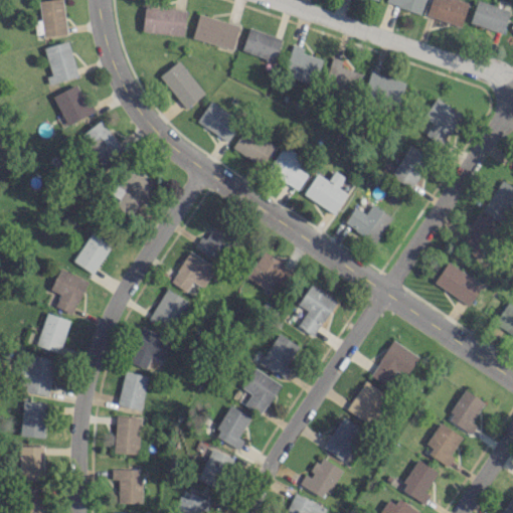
[(57,0),(40,2),(43,38),(67,35),(63,0),(57,0)]
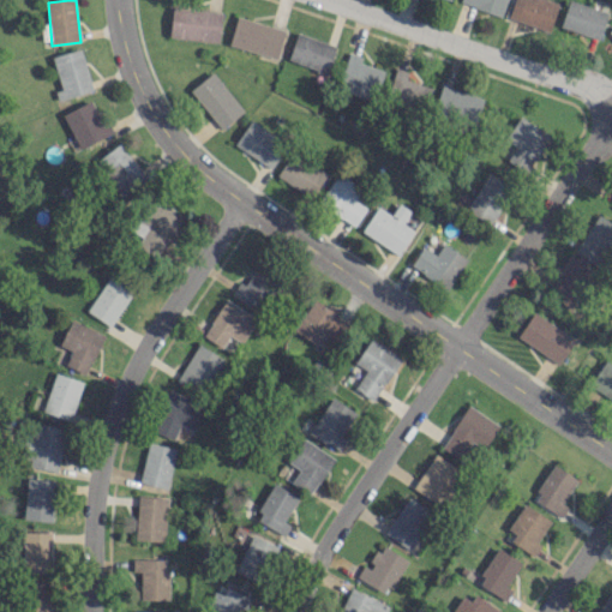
[(508,0),(462,0),(461,5),(503,18),(508,0)]
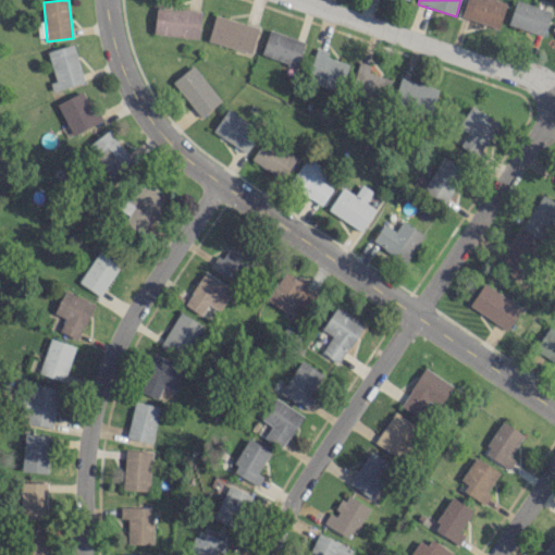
[(500,29),(508,4),(494,0),(467,0),(461,17),(500,29)]
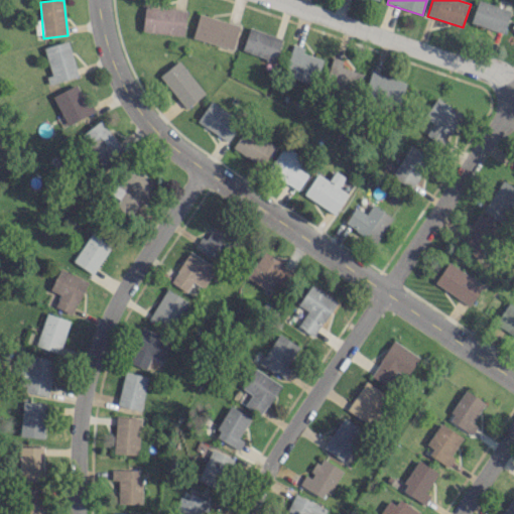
[(504,34),(512,12),(479,1),(472,24),(504,34)]
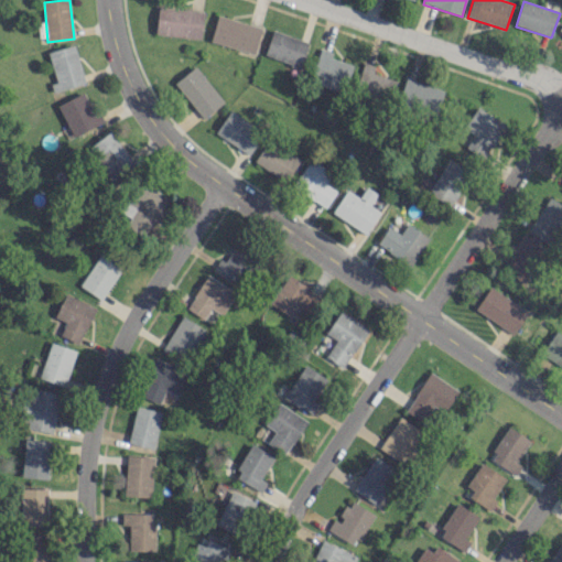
[(157,35),(202,41),(205,13),(160,8),(157,35)]
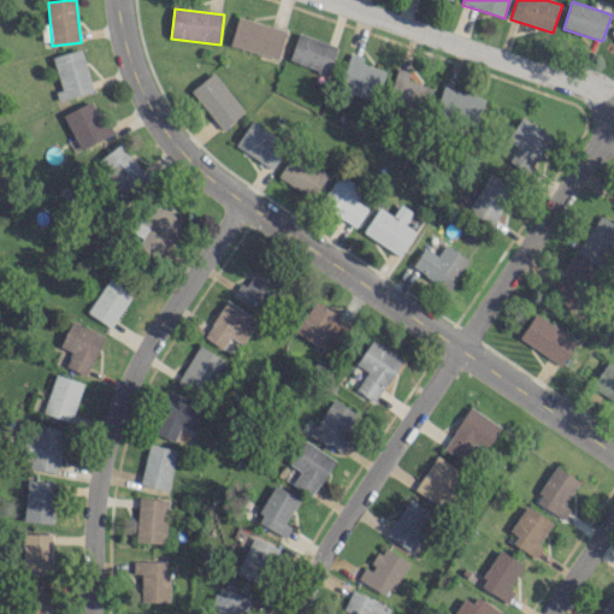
[(287,33),(240,18),(231,46),(278,60),(287,33)]
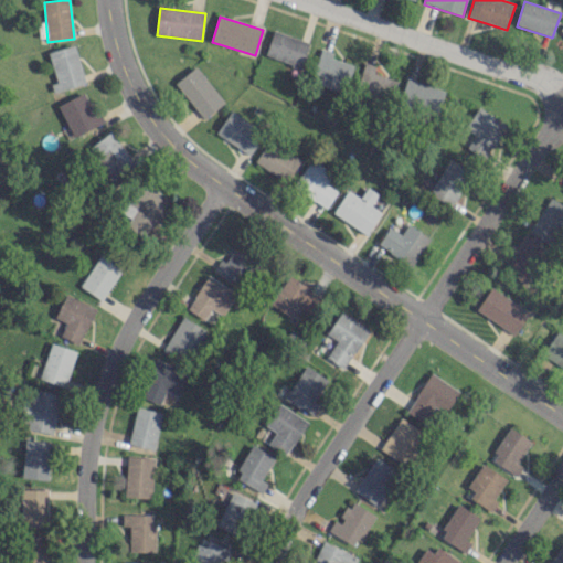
[(309,41),(272,33),(266,60),(304,67),(309,41)]
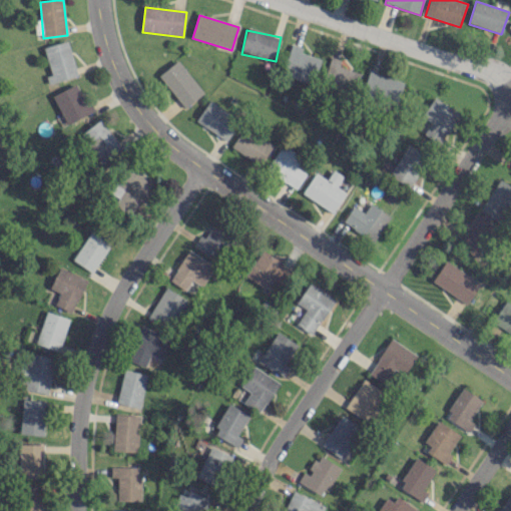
[(78,77),(69,42),(45,48),(52,76),(47,77),(49,85),(78,77)]
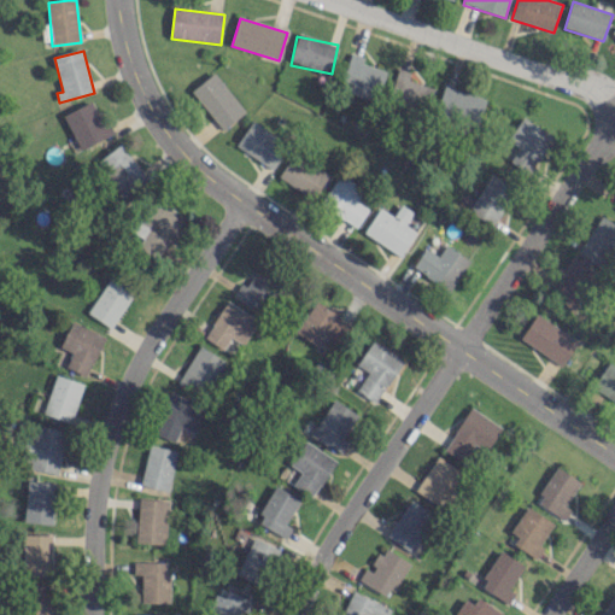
[(387,72),(363,65),(365,59),(352,54),(344,81),(351,85),(349,93),(378,101),(387,72)]
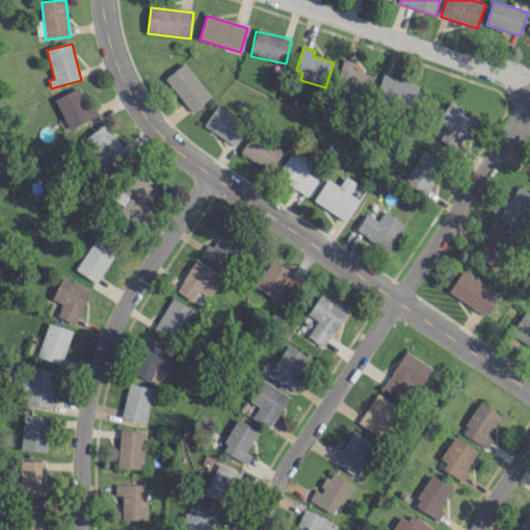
[(213,97),(185,63),(165,79),(193,113),(213,97)]
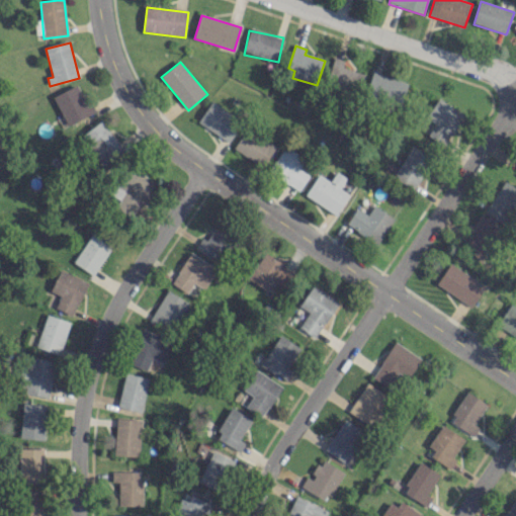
[(334,62),(328,83),(360,93),(366,72),(334,62)]
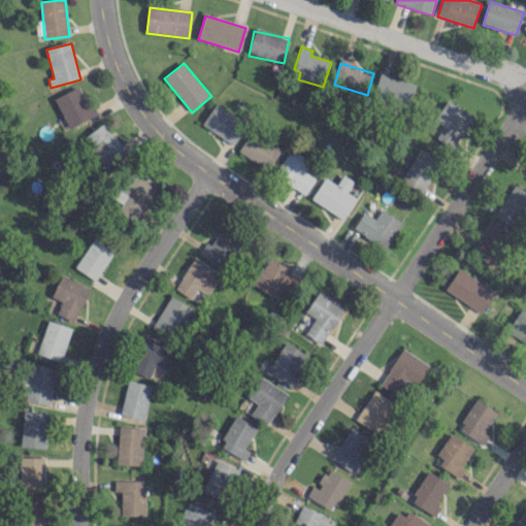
[(374,97),(409,108),(417,86),(382,74),(374,97)]
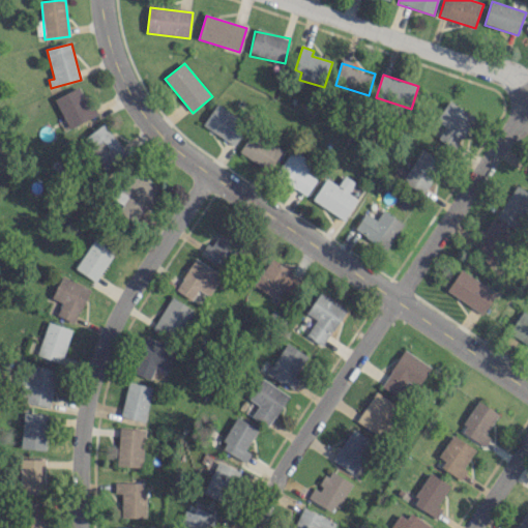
[(68,129),(95,119),(83,88),(56,98),(68,129)]
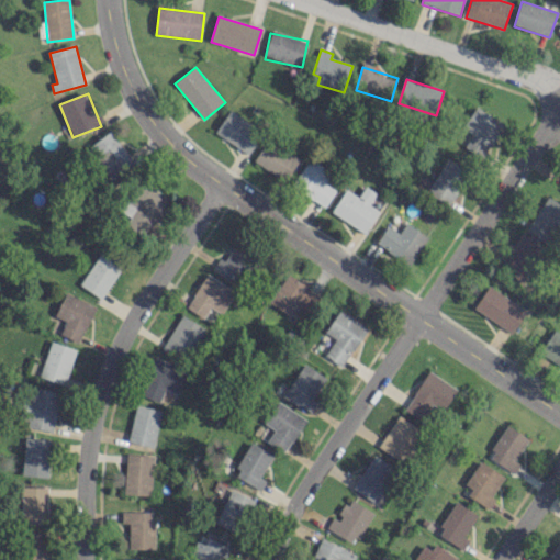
[(482,159),(504,124),(477,108),(462,130),(472,135),(465,149),(482,159)]
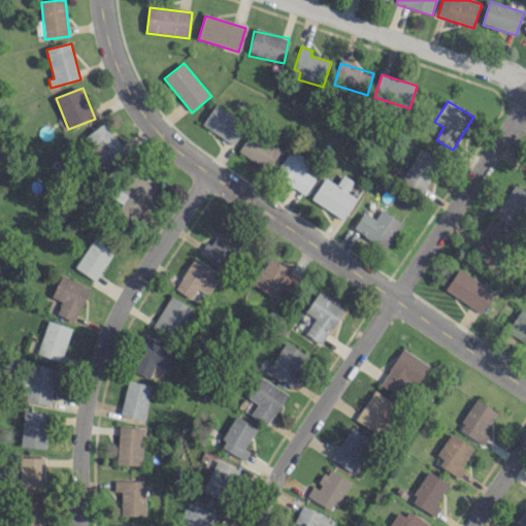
[(202,126),(233,146),(248,125),(217,104),(202,126)]
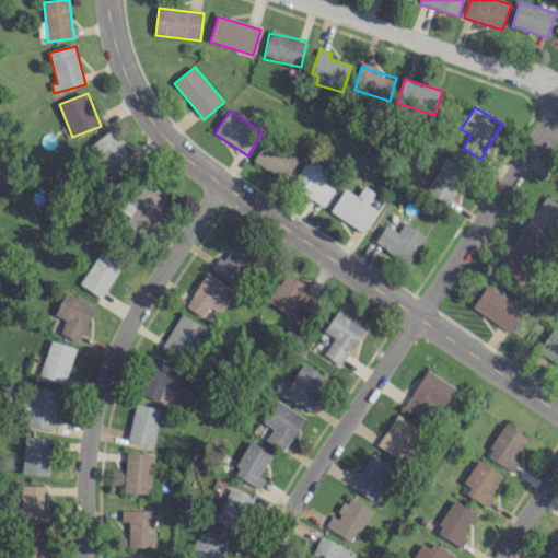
[(89,148),(109,176),(131,160),(112,131),(89,148)]
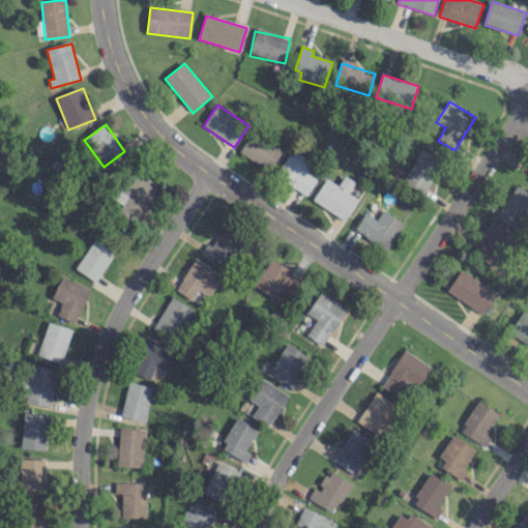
[(282,149),(252,133),(239,154),(270,171),(282,149)]
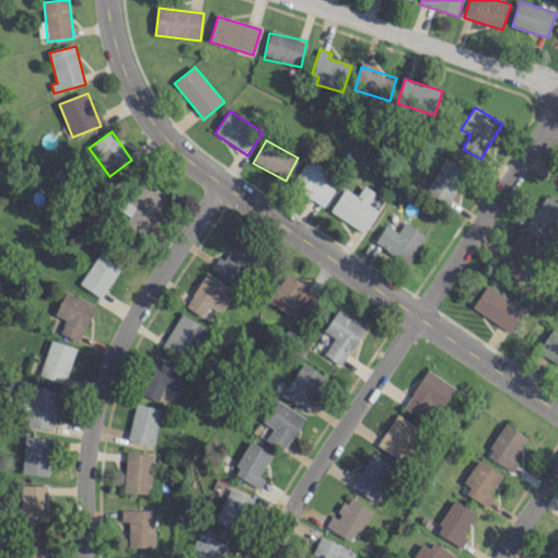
[(446,207),(467,173),(445,159),(425,194),(446,207)]
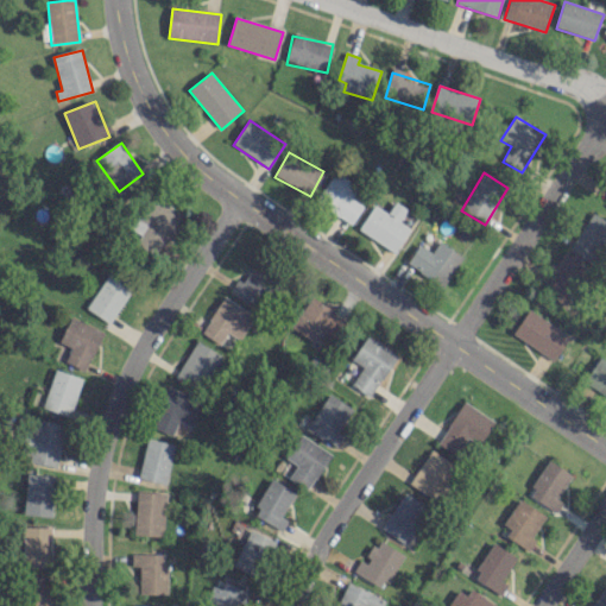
[(319,208),(357,223),(368,193),(330,177),(319,208)]
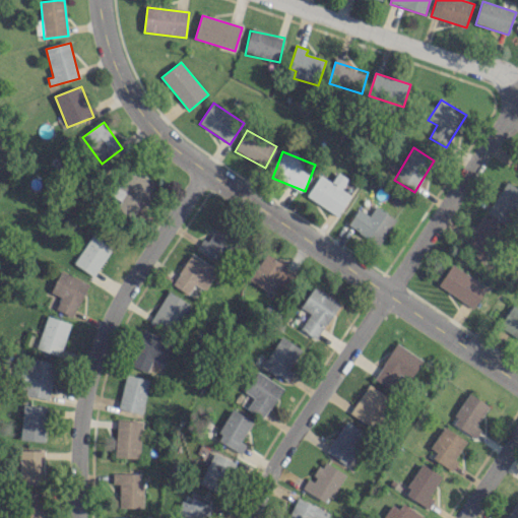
[(132,219),(156,185),(132,168),(113,196),(122,202),(117,209),(132,219)]
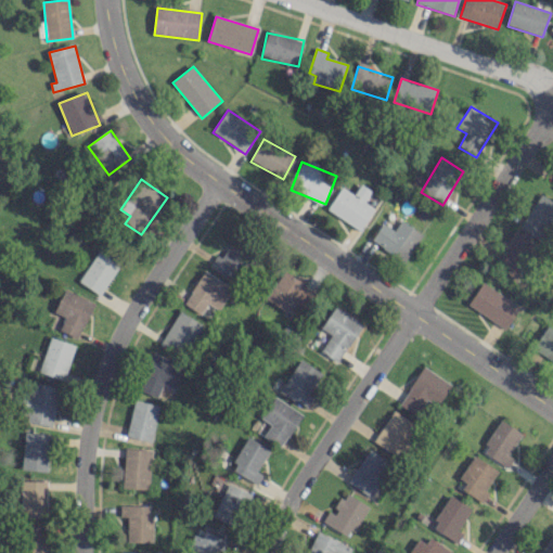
[(343,188),(328,210),(361,232),(375,209),(365,203),(372,192),(361,185),(355,195),(343,188)]
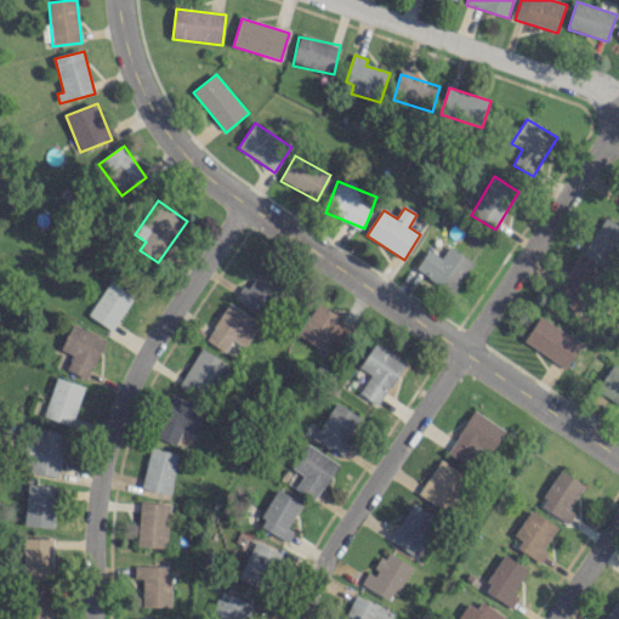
[(618,226),(607,217),(581,255),(602,268),(618,242),(618,226)]
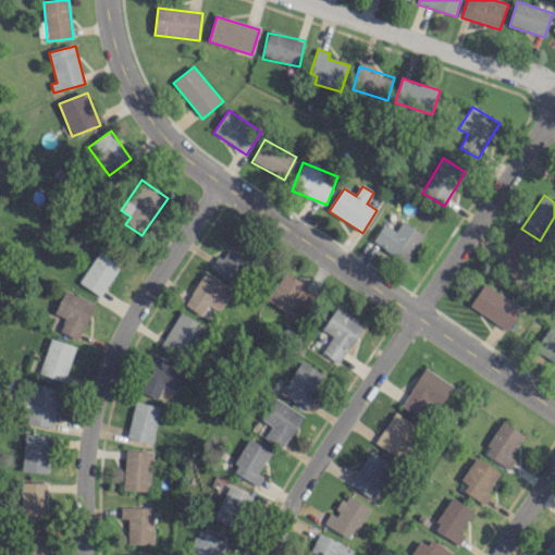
[(373,244),(407,264),(424,236),(403,222),(397,233),(384,225),(373,244)]
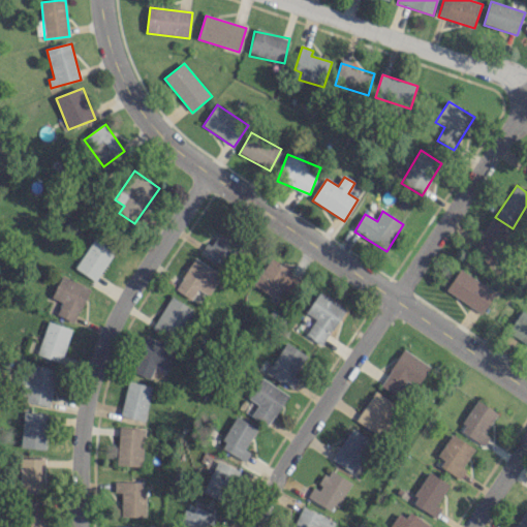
[(493,268),(512,234),(490,221),(471,255),(493,268)]
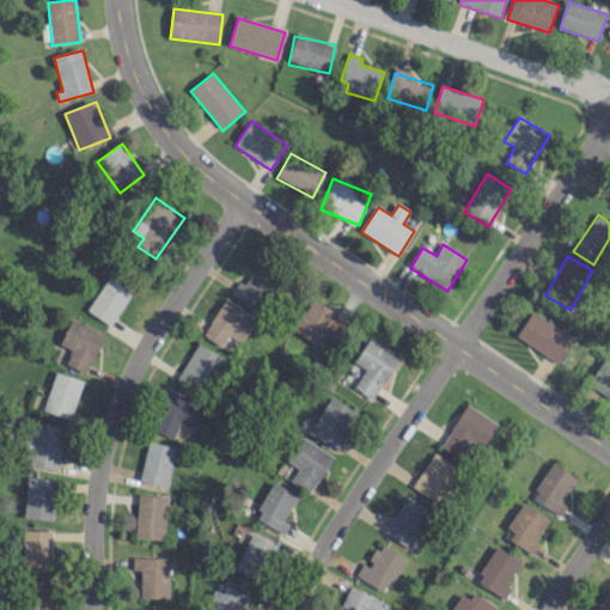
[(239,282),(232,296),(266,312),(281,281),(256,268),(246,286),(239,282)]
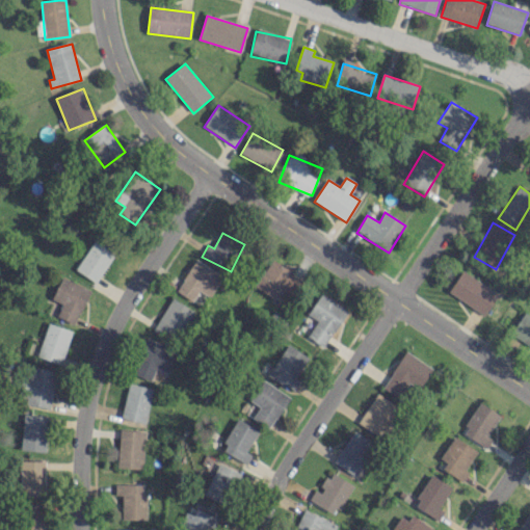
[(77,270),(98,284),(117,253),(97,240),(77,270)]
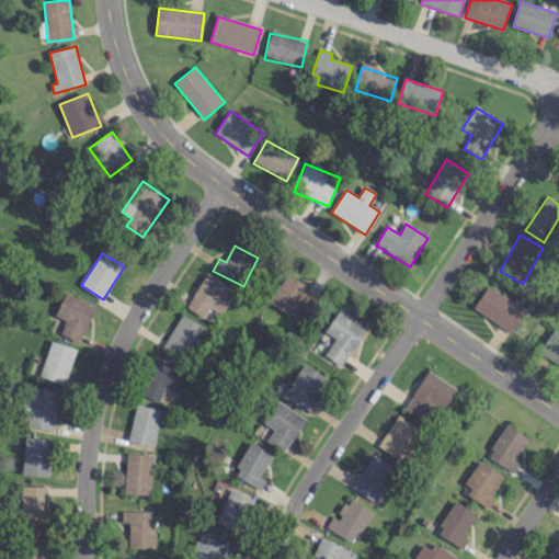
[(223,315),(236,292),(207,274),(186,308),(204,319),(212,308),(223,315)]
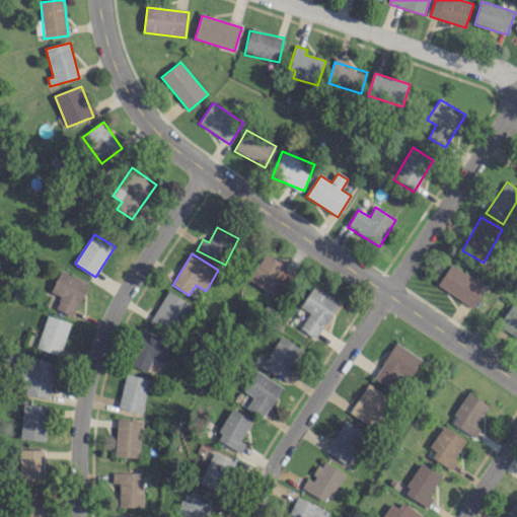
[(249,280),(270,293),(278,282),(286,288),(295,274),(267,254),(249,280)]
